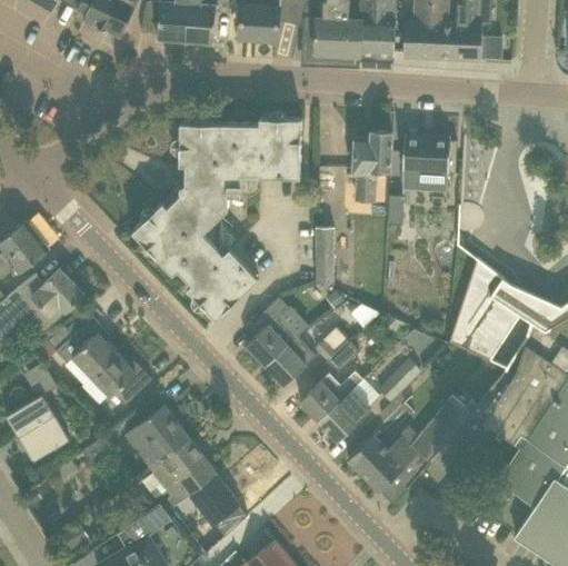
[(59,1),(59,0),(28,0),(52,13),(59,1)]
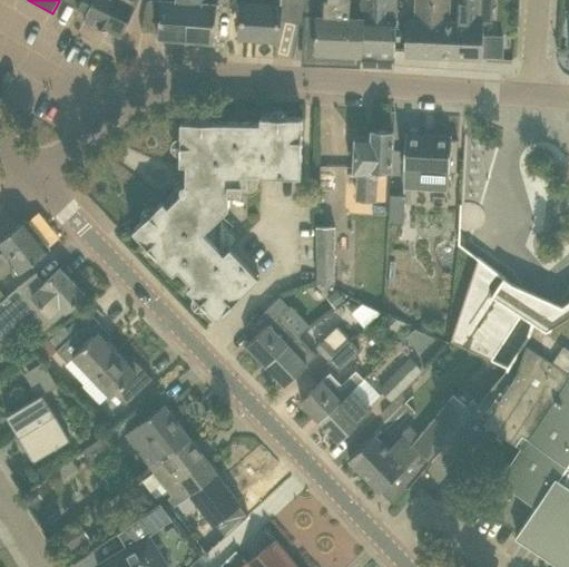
[(59,0),(59,1),(78,10),(77,10),(86,15),(84,21),(98,28),(110,0),(59,0)]
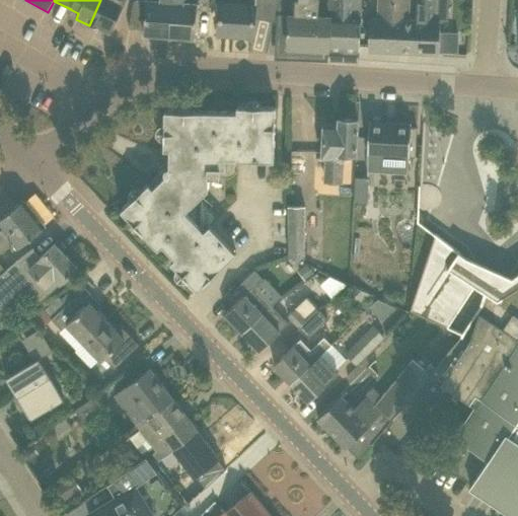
[(100,0),(89,25),(109,34),(126,0),(100,0)]
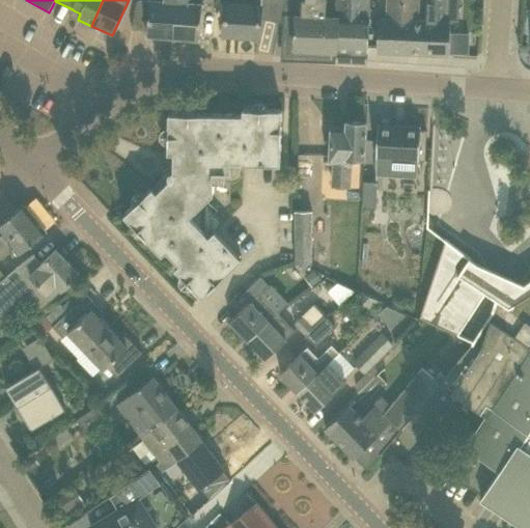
[(136,3),(131,31),(147,33),(147,36),(150,36),(152,39),(159,39),(162,37),(173,38),(175,0),(147,0),(147,4),(136,3)]
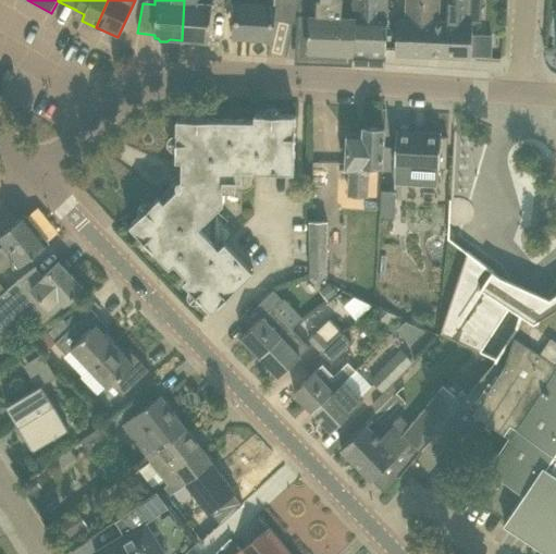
[(184,0),(182,40),(194,40),(196,44),(202,45),(206,41),(209,41),(211,5),(197,4),(197,0),(198,0),(199,0),(184,0)]
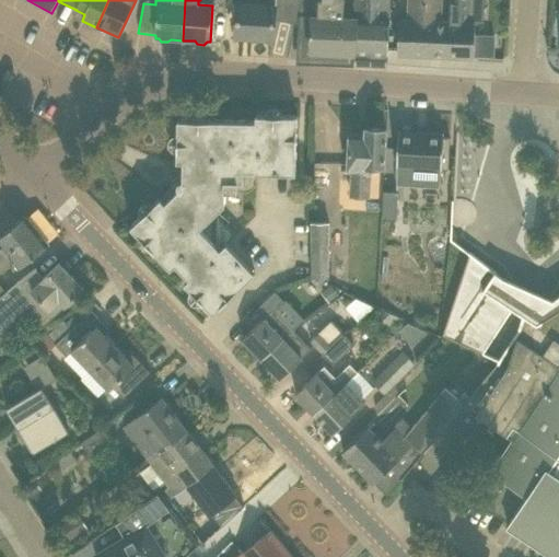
[(236,0),(235,38),(274,41),(274,22),(297,28),(302,0),(236,0)]
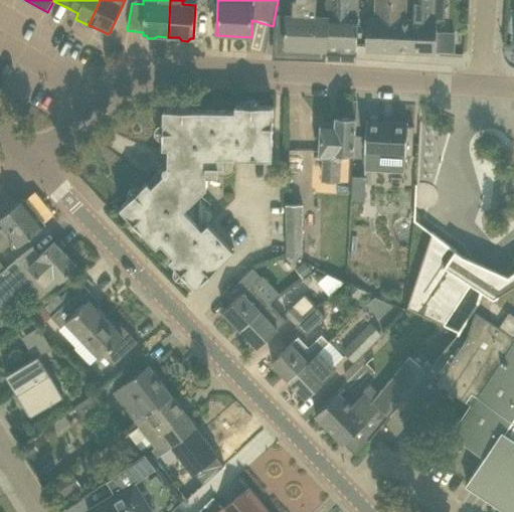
[(278,0),(273,26),(283,28),(282,51),(325,53),(328,18),(328,0),(278,0)]
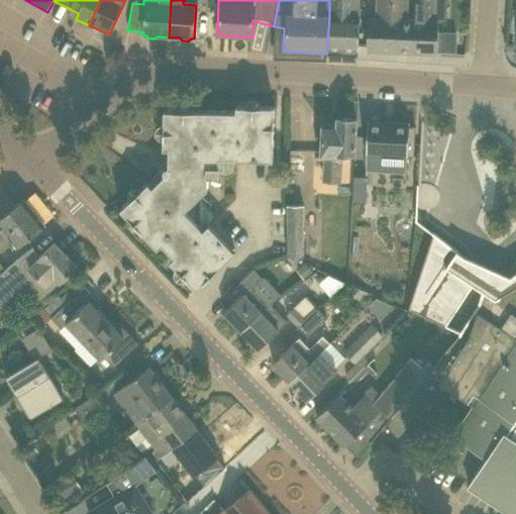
[(356,52),(357,52),(359,0),(329,0),(329,18),(326,54),(356,56),(356,52)]
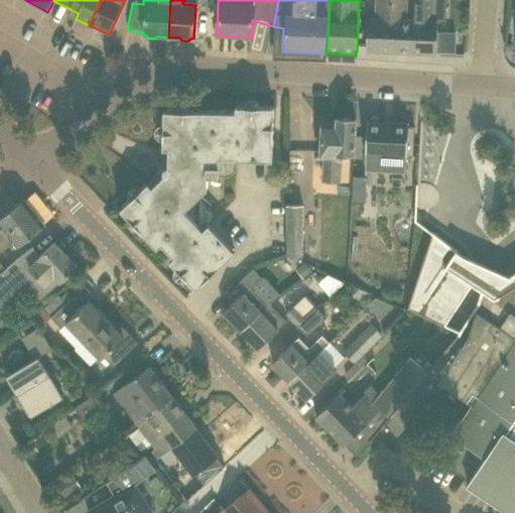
[(391,0),(375,0),(375,20),(367,20),(366,52),(389,53),(391,0)]
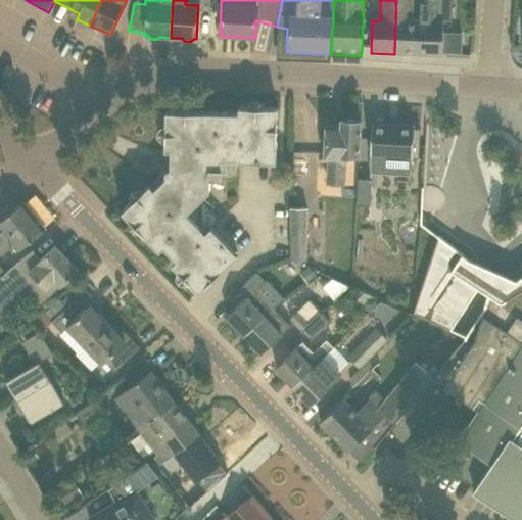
[(413,0),(396,0),(394,54),(418,55),(420,22),(412,22),(413,0)]
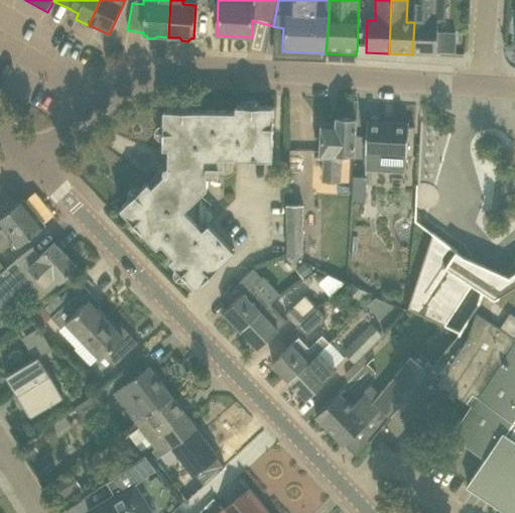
[(412,54),(436,55),(437,23),(444,23),(445,0),(415,0),(414,22),(412,54)]
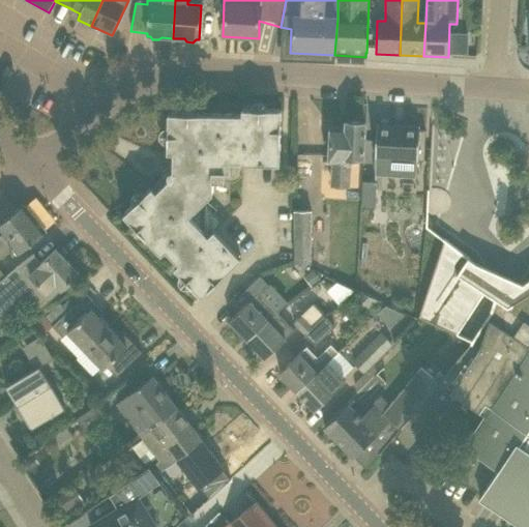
[(241,166),(280,166),(281,112),(241,111),(241,117),(168,115),(167,154),(173,154),(172,173),(175,175),(172,181),(169,181),(155,194),(151,189),(123,216),(160,256),(166,252),(178,265),(174,269),(201,298),(241,261),(214,233),(217,230),(219,228),(219,224),(217,220),(203,204),(212,196),(212,182),(234,182),(236,182),(237,181),(239,180),(240,178),(241,166)]
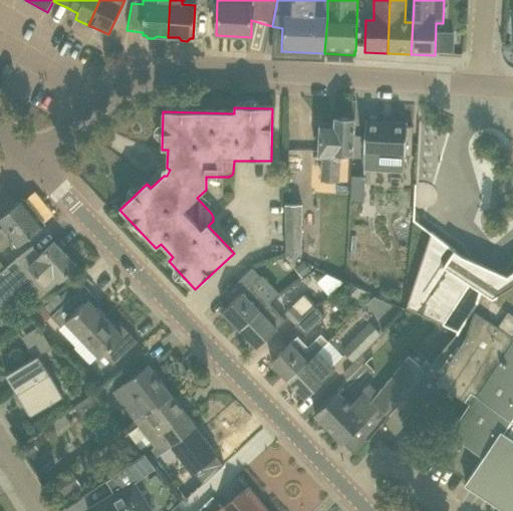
[(340,156),(351,156),(354,120),(335,119),(334,125),(320,124),(319,159),(322,159),(321,182),(338,183),(340,156)]
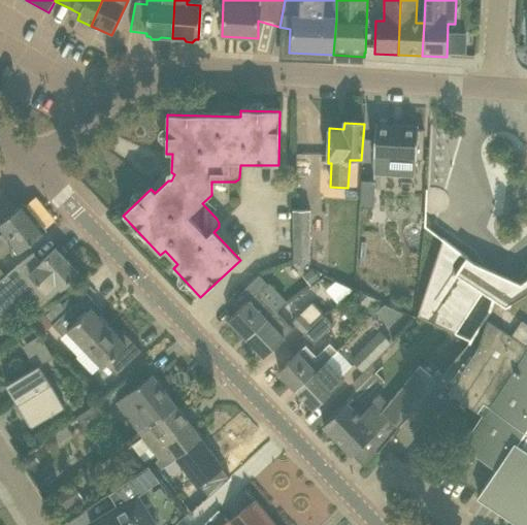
[(417,129),(376,127),(376,125),(375,125),(373,161),(374,161),(374,159),(415,162),(415,163),(416,163),(416,162),(422,162),(424,132),(418,131),(418,127),(417,127),(417,129)]
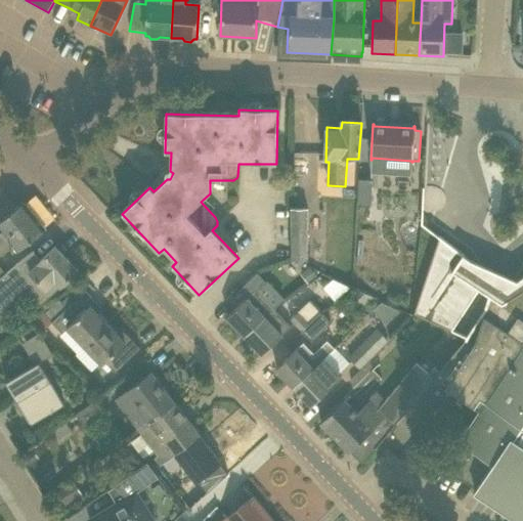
[(371,209),(372,182),(358,181),(356,209),(371,209)]
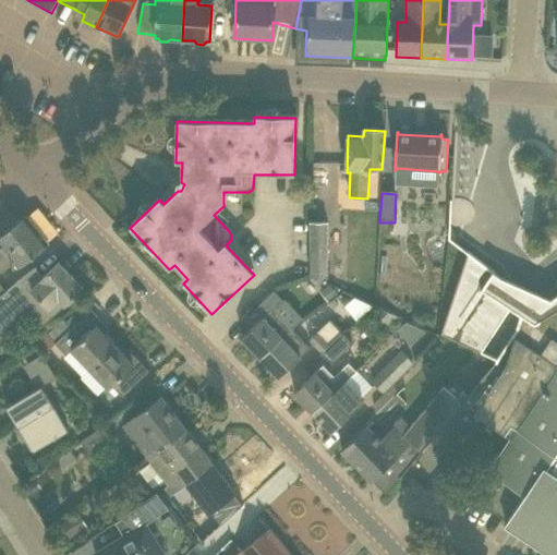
[(0,272),(13,262),(20,269),(48,245),(25,217),(0,237),(0,294),(4,292),(0,286),(0,272)]
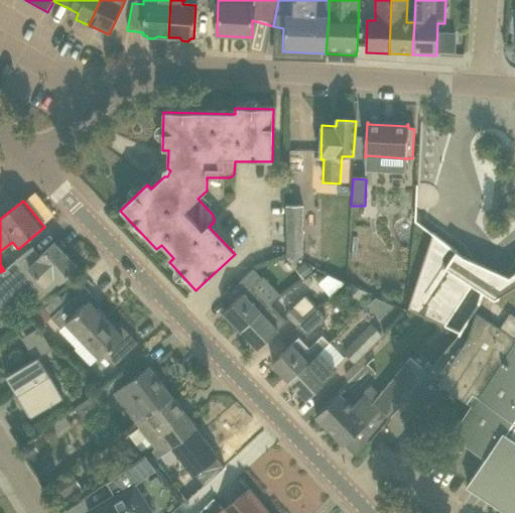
[(286,257),(302,264),(301,208),(286,208),(286,257)]
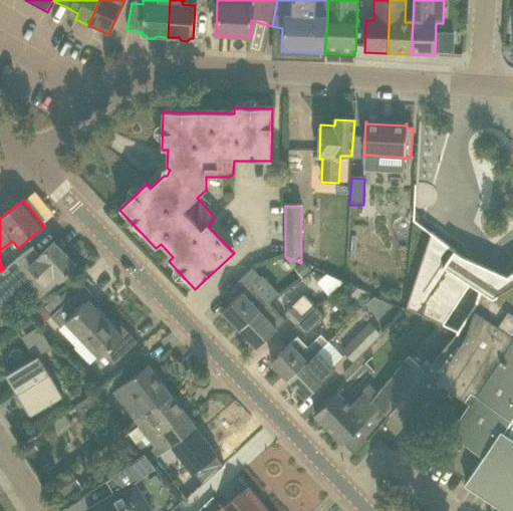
[(512,272),(506,277),(491,270),(486,276),(473,266),(470,264),(461,257),(431,234),(417,278),(410,297),(406,309),(458,333),(457,335),(432,365),(426,372),(404,399),(427,415),(444,388),(466,402),(462,407),(467,410),(435,458),(468,480),(466,483),(507,510),(512,510),(512,272)]
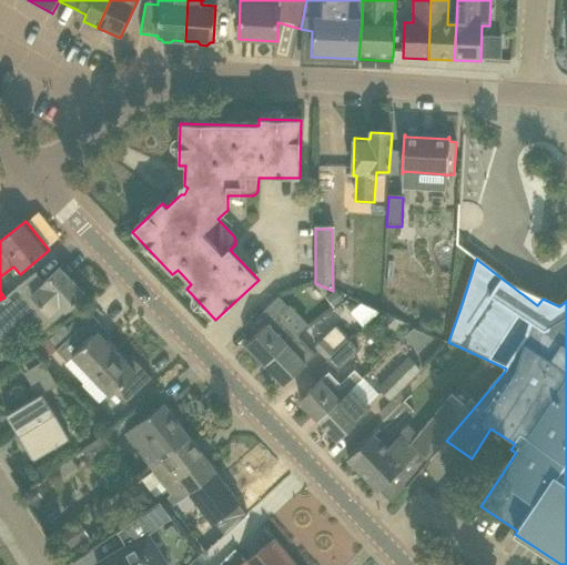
[(82,295),(60,271),(42,285),(34,278),(0,304),(0,332),(26,310),(42,328),(56,315),(53,312),(60,305),(66,313),(84,295),(82,295)]
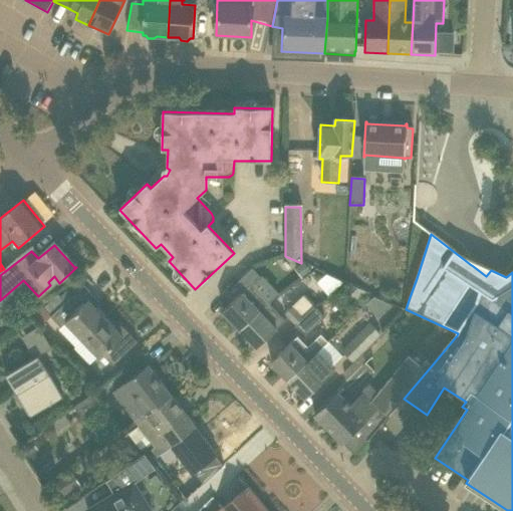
[(310,272),(303,263),(294,271),(301,279),(310,272)]
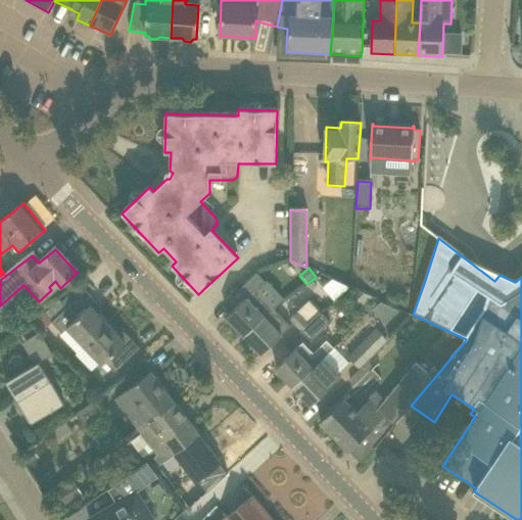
[(334,278),(323,288),(334,299),(345,289),(334,278)]
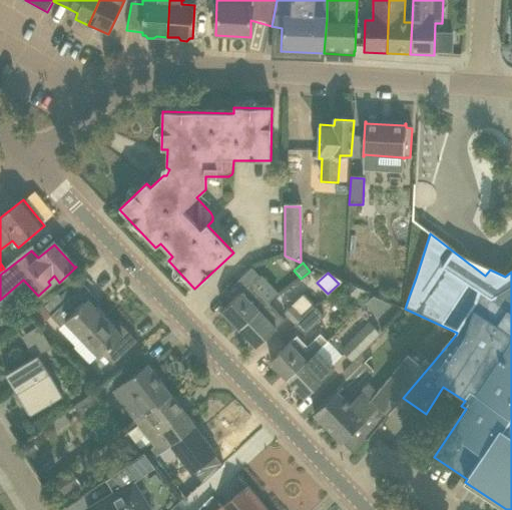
[(239,331),(260,313),(267,305),(250,286),(221,313),(239,331)]
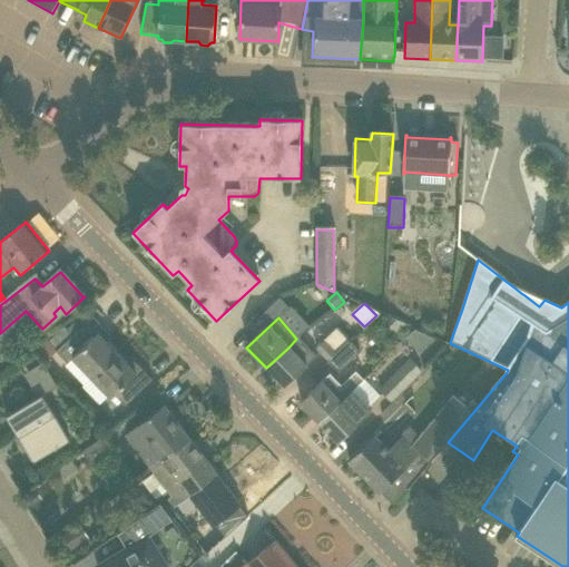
[(395,339),(408,326),(388,318),(382,323),(395,339)]
